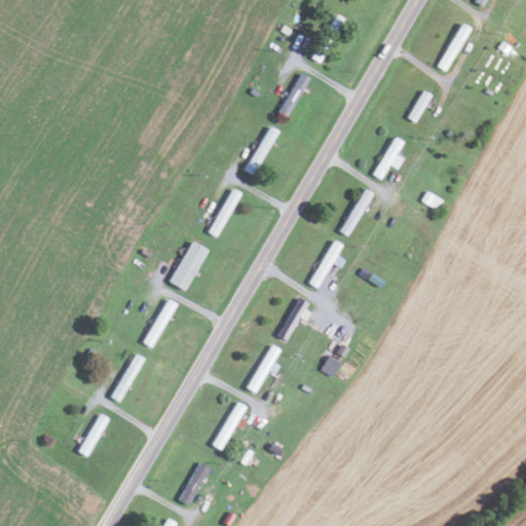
[(311,55),(320,61),(345,19),(337,14),(311,55)]
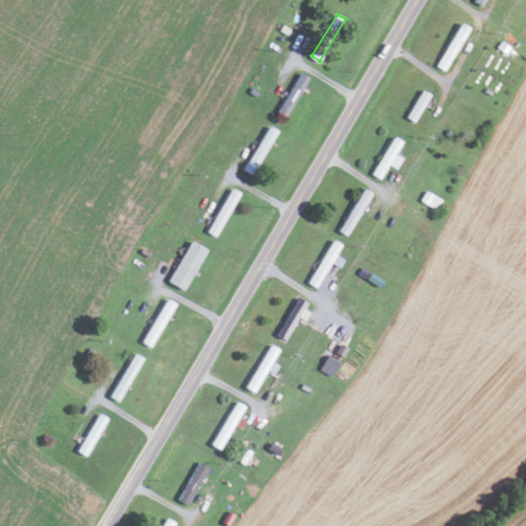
[(437,65),(445,70),(470,28),(461,23),(437,65)]
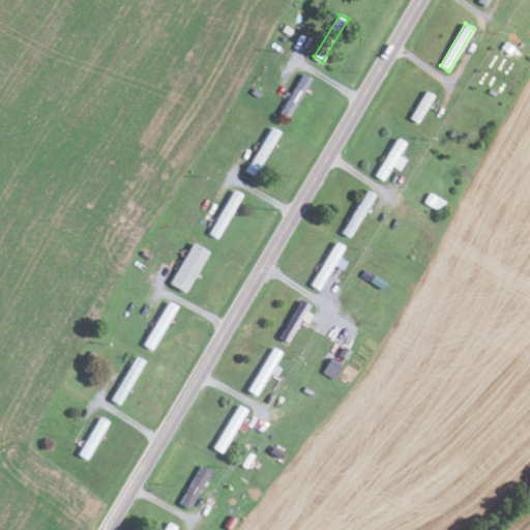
[(292,31),(289,35),(281,31),(284,26),(292,31)]
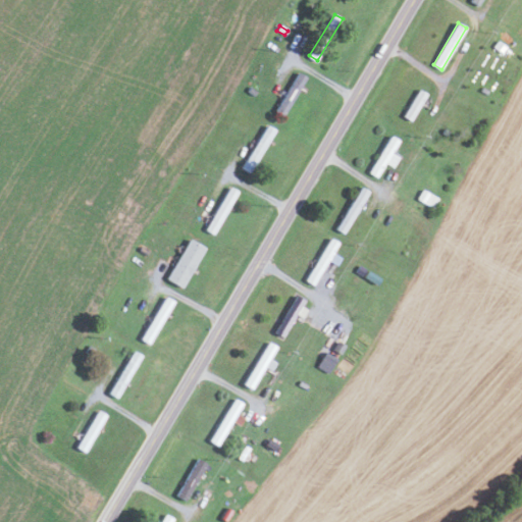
[(508,43),(501,36),(505,31),(513,39),(508,43)]
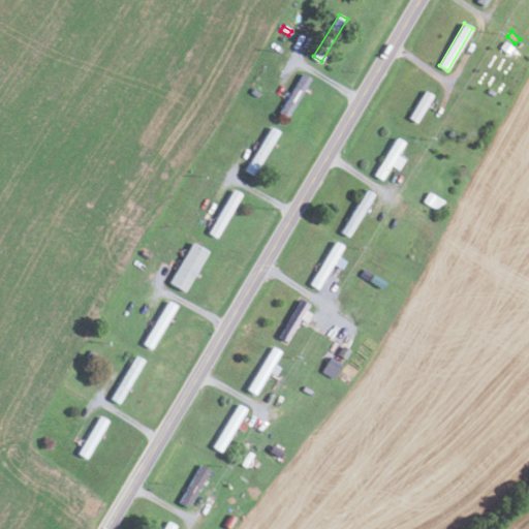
[(504,41),(499,47),(508,55),(514,49),(504,41)]
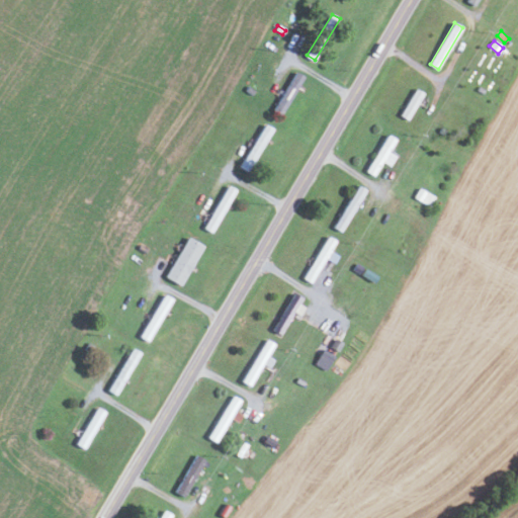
[(304,77),(296,72),(273,109),(281,114),(304,77)]
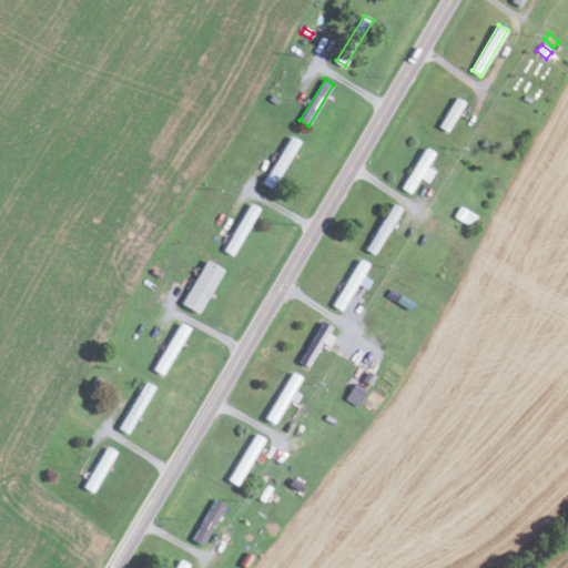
[(279,99),(276,103),(270,99),(272,94),(279,99)]
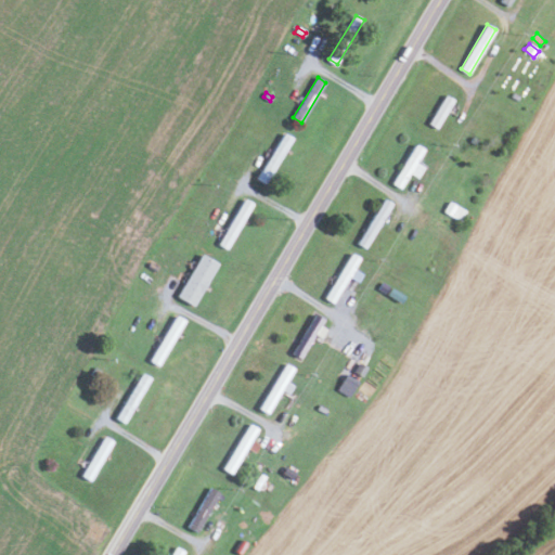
[(429,124),(438,129),(453,100),(446,95),(429,124)]
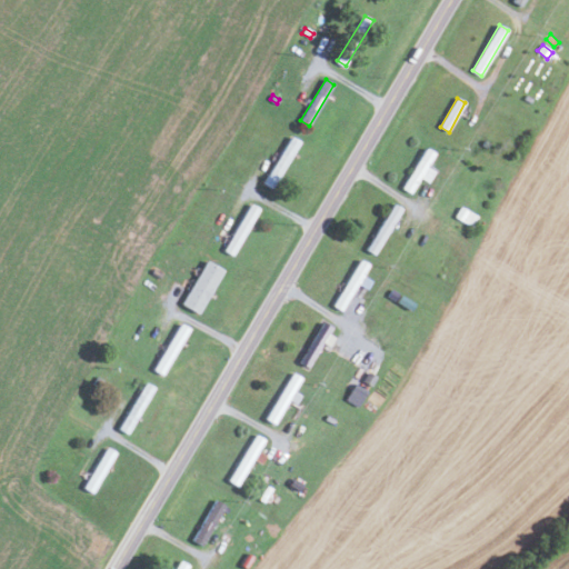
[(300,142),(291,137),(263,182),(272,188),(300,142)]
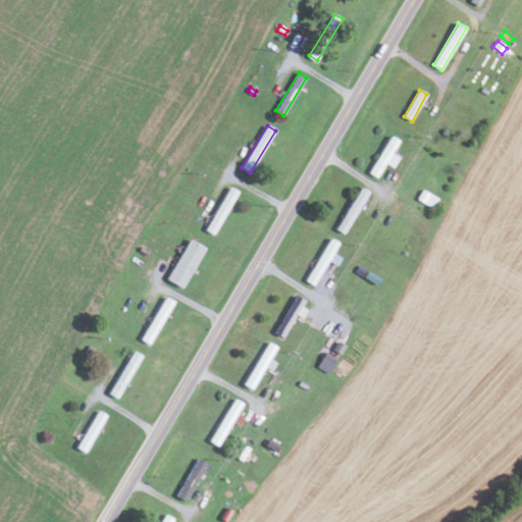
[(399,141),(377,177),(369,172),(392,136),(399,141)]
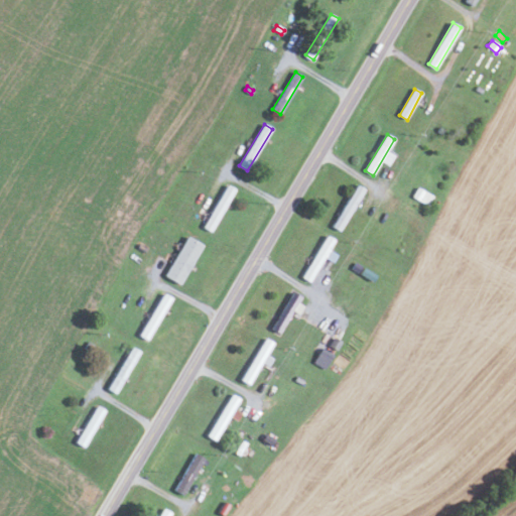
[(236,189),(228,184),(205,227),(213,231),(236,189)]
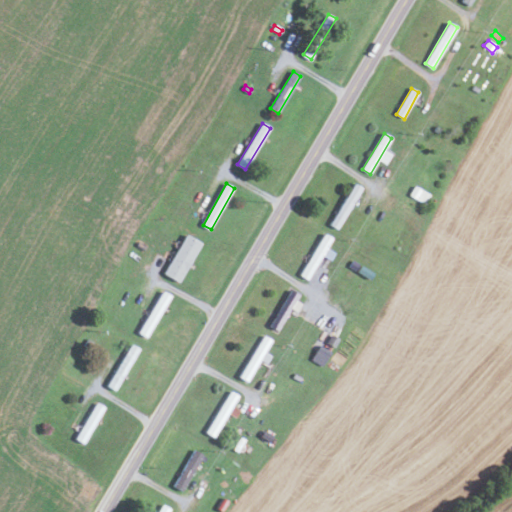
[(330,224),(337,228),(362,188),(354,183),(330,224)]
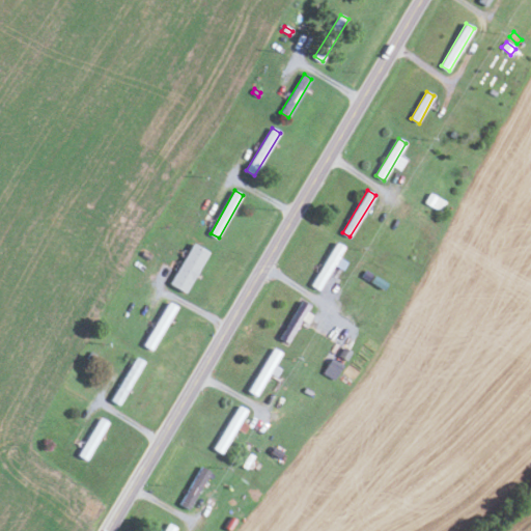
[(446,201),(442,210),(424,202),(429,193),(446,201)]
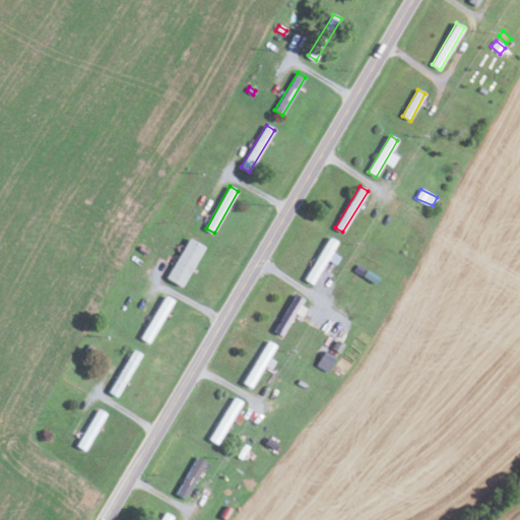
[(168,278),(183,286),(204,246),(188,238),(168,278)]
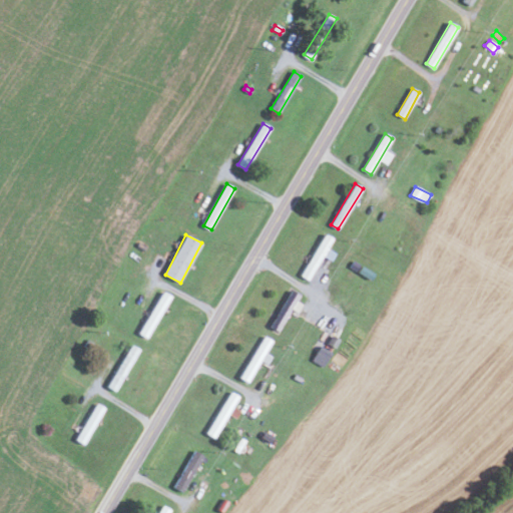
[(301,275),(309,280),(333,238),(326,234),(301,275)]
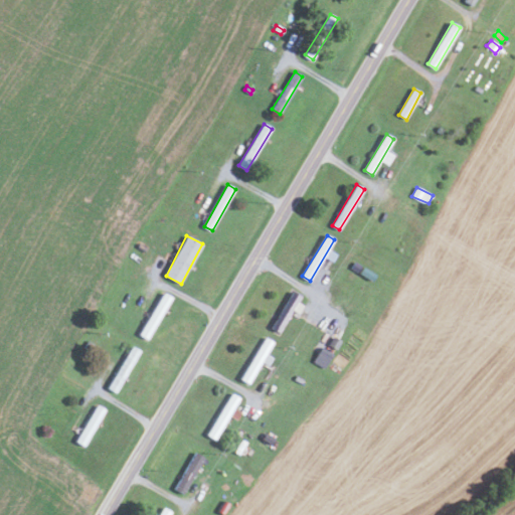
[(357,272),(361,266),(354,262),(350,268),(357,272)]
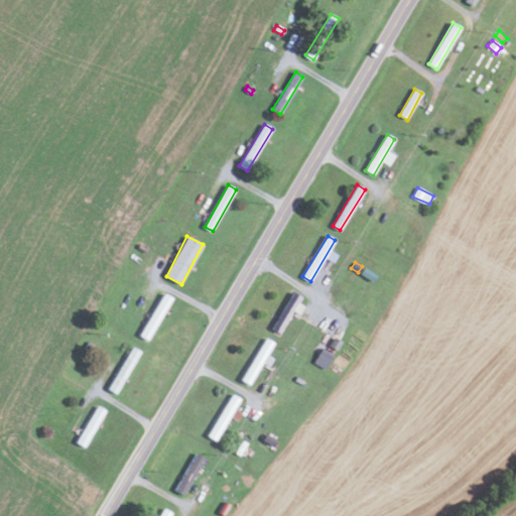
[(361,273),(364,267),(377,275),(373,281),(361,273)]
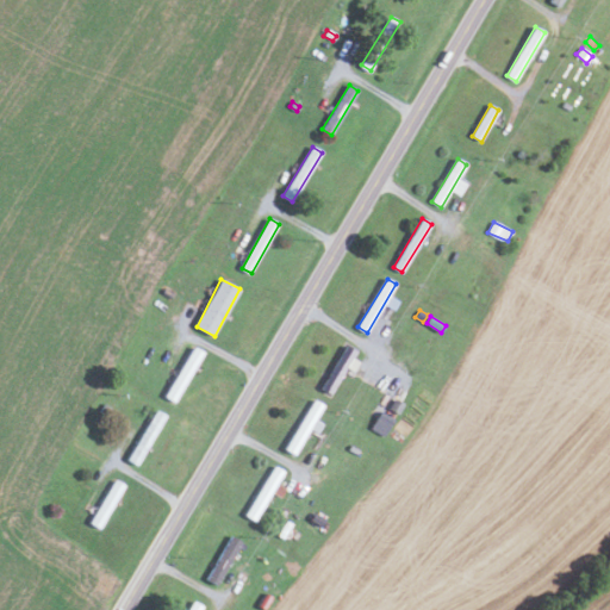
[(355,352),(346,346),(319,387),(330,394),(355,352)]
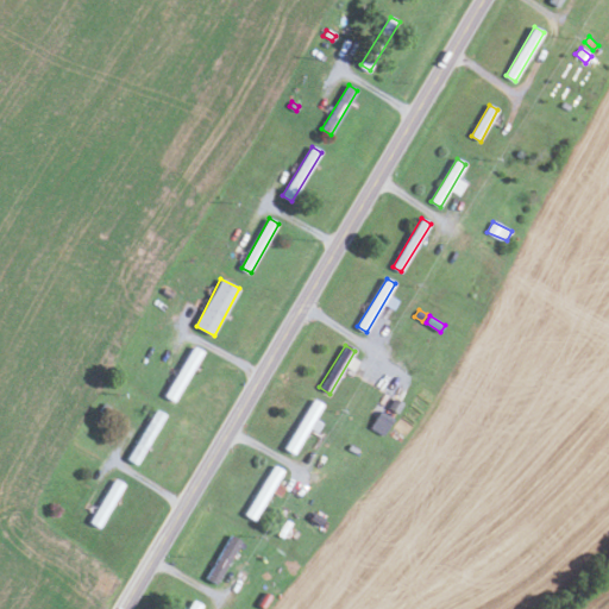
[(163,396),(173,401),(202,352),(193,346),(163,396)]
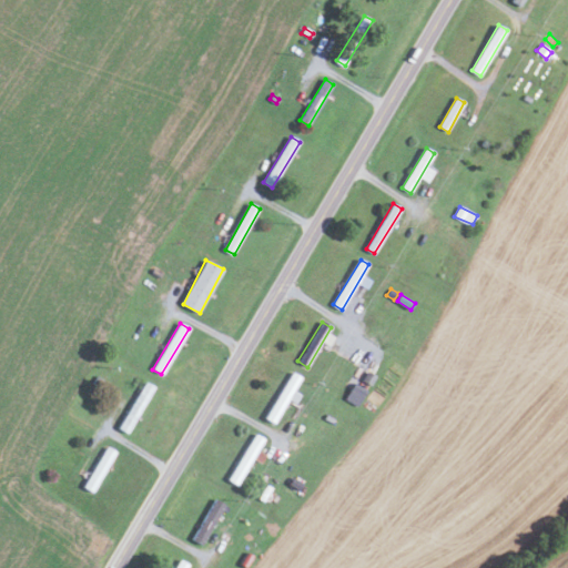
[(362,381),(367,371),(376,375),(371,385),(362,381)]
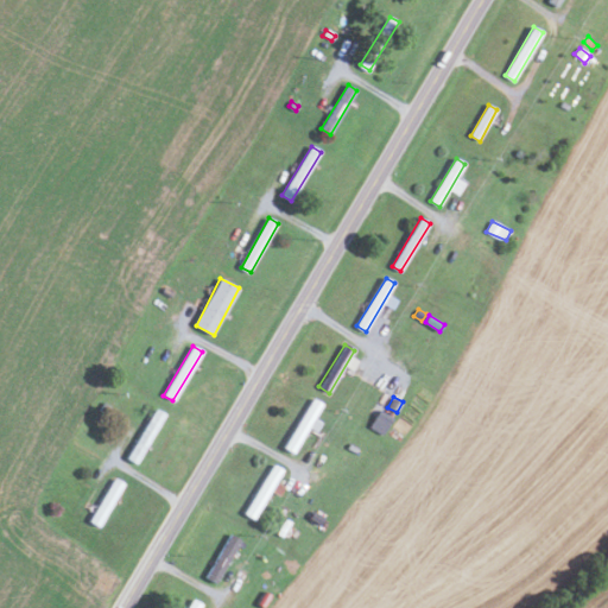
[(312,398),(284,447),(293,453),(322,404),(312,398)]
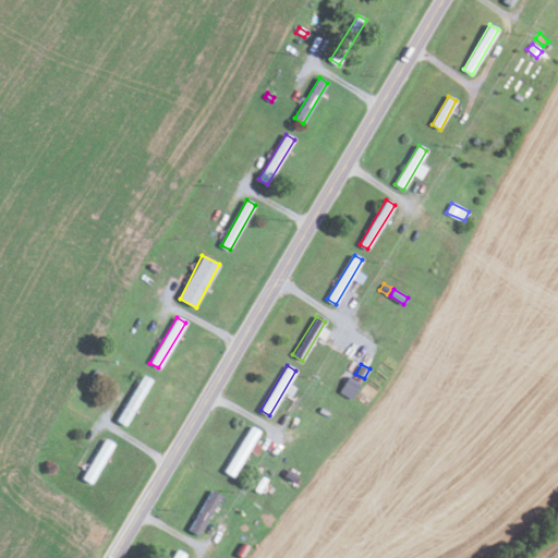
[(124,426),(116,421),(143,375),(152,380),(124,426)]
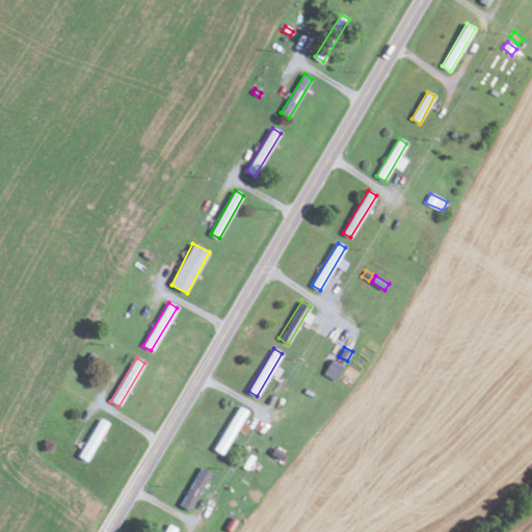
[(323,372),(331,358),(344,366),(335,380),(323,372)]
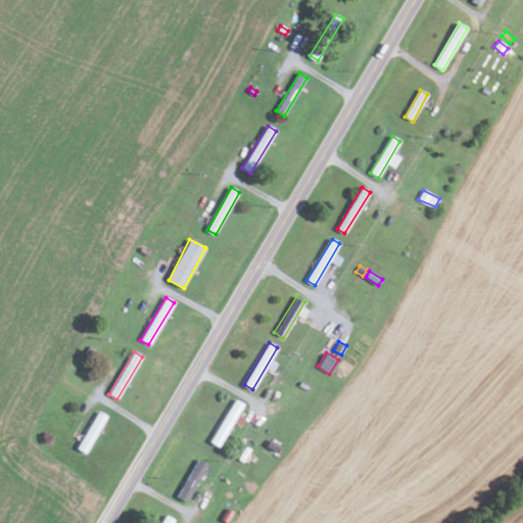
[(297,386),(300,381),(307,385),(304,390),(297,386)]
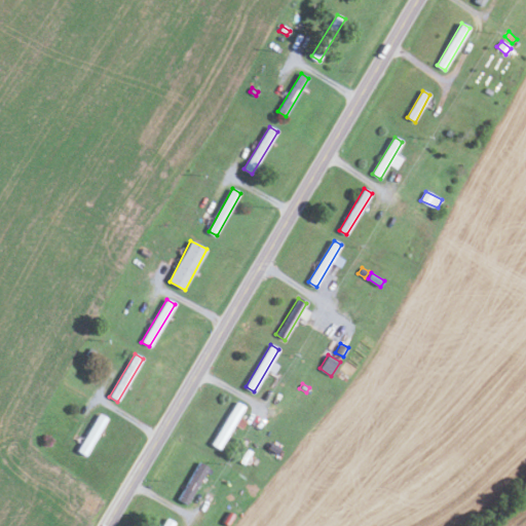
[(245,407),(237,402),(212,444),(220,448),(245,407)]
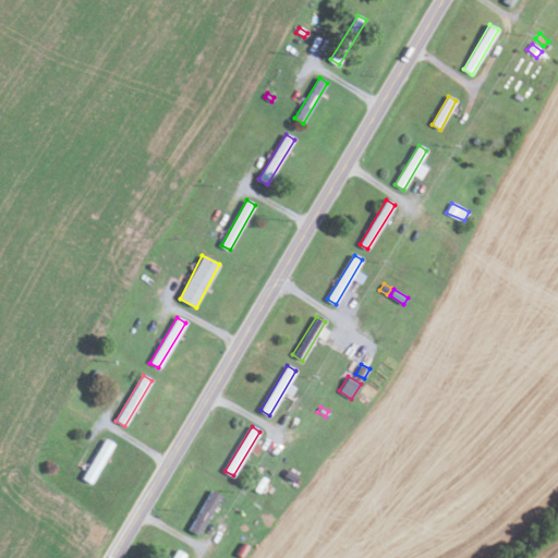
[(81,478),(91,484),(112,445),(104,439),(81,478)]
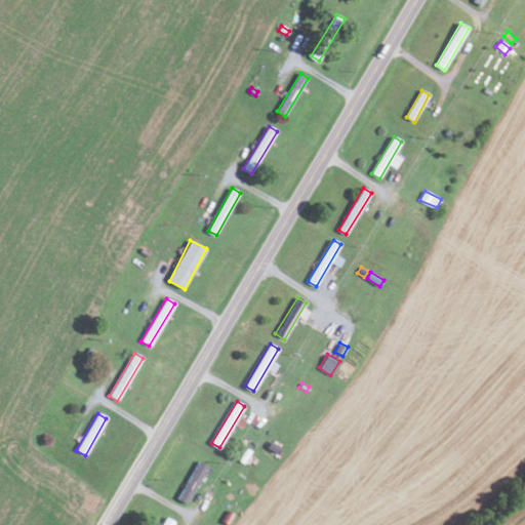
[(267,448),(271,442),(280,447),(277,453),(267,448)]
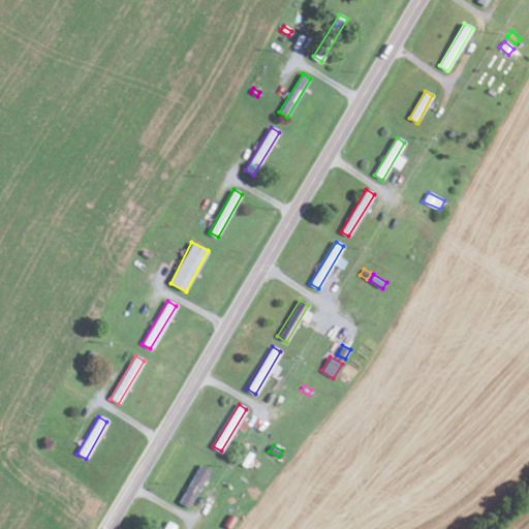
[(186,506),(209,470),(199,464),(177,501),(186,506)]
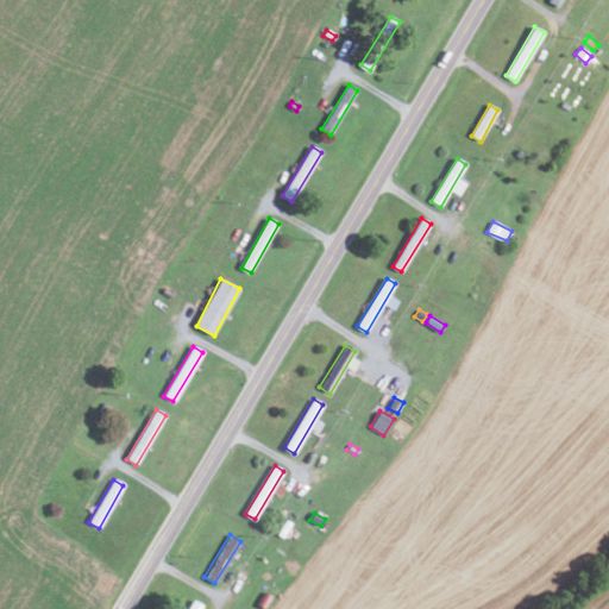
[(182,608),(194,608),(196,602),(187,598),(182,608)]
